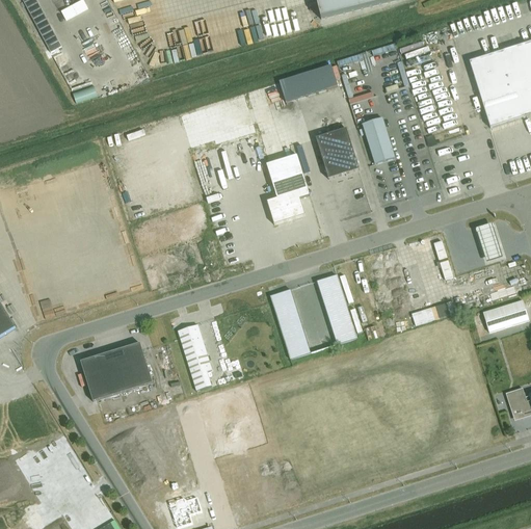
[(22,0),(46,46),(57,40),(36,0),(22,0)]
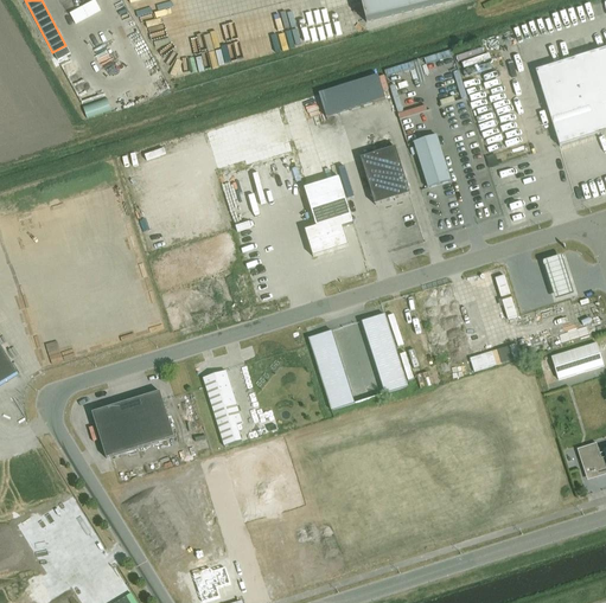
[(361,0),(365,19),(442,0),(361,0)]
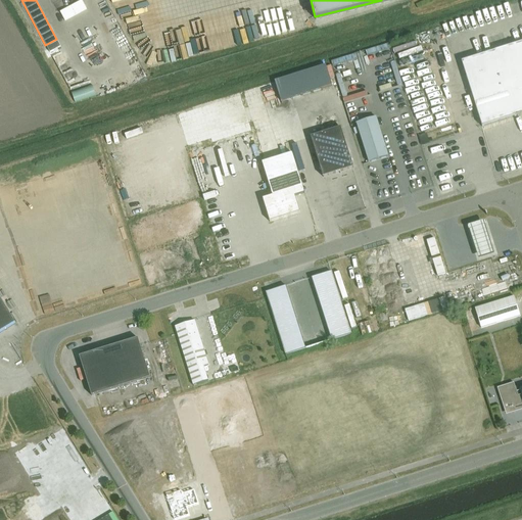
[(495,51),(494,48),(461,59),(481,124),(516,113),(515,110),(521,107),(521,40),(513,45),(504,48),(495,51)]
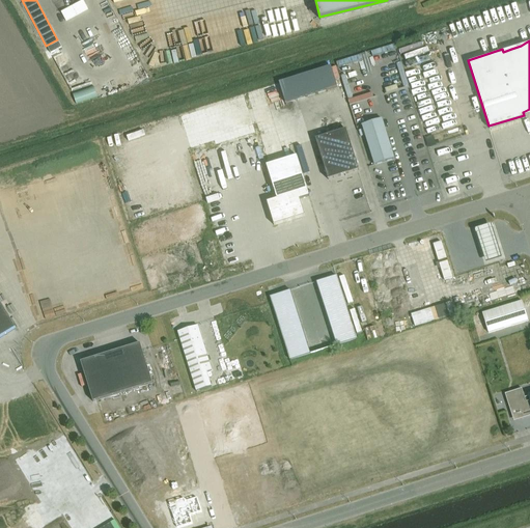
[(330,64),(278,81),(284,101),(336,84),(330,64)]
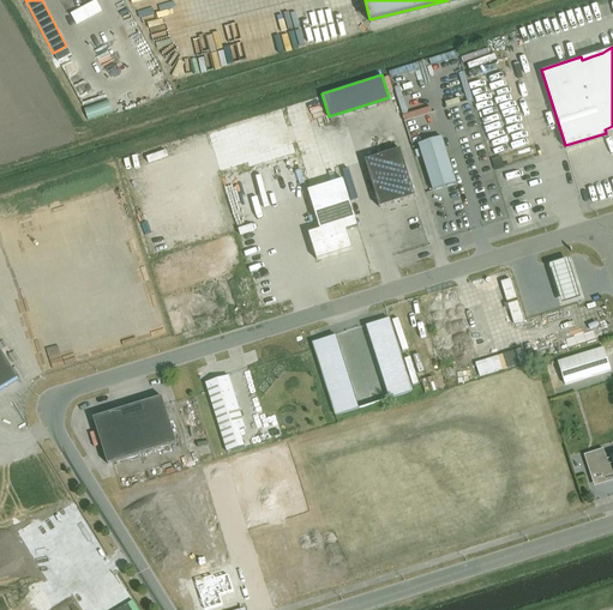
[(404,116),(420,113),(418,107),(407,109),(400,83),(396,84),(404,116)]
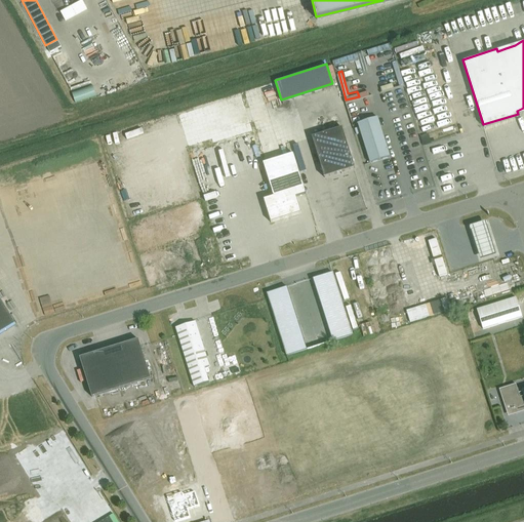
[(376,115),(357,121),(369,161),(389,155),(376,115)]
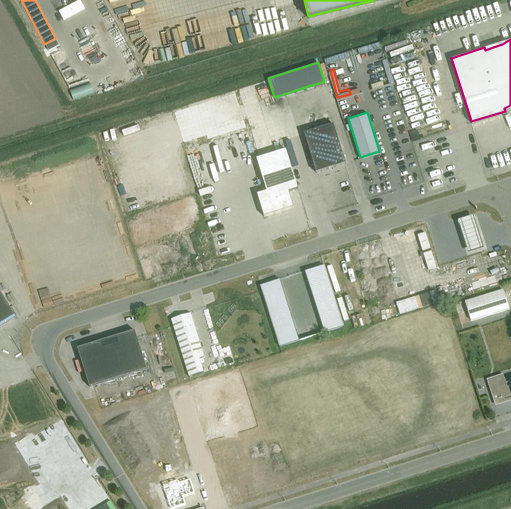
[(333,123),(304,132),(316,170),(345,161),(333,123)]
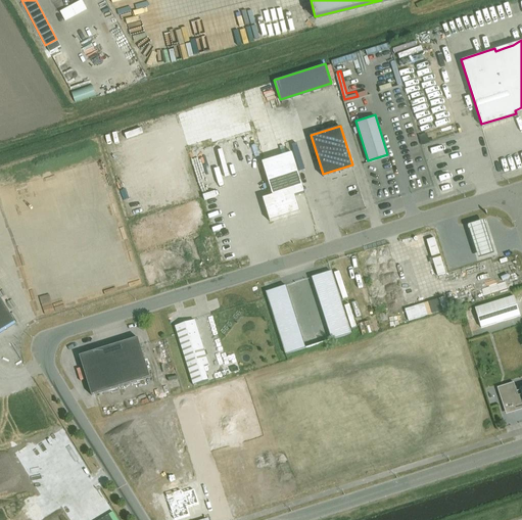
[(272,194),(263,197),(270,219),(298,210),(293,193),(303,190),(291,151),(262,160),(272,194)]
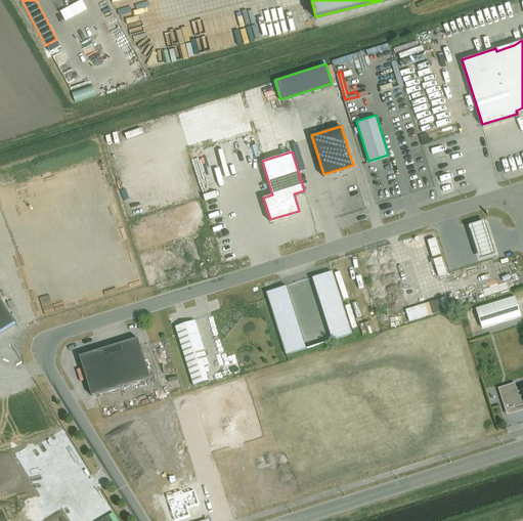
[(110,213),(118,211),(115,200),(106,202),(110,213)]
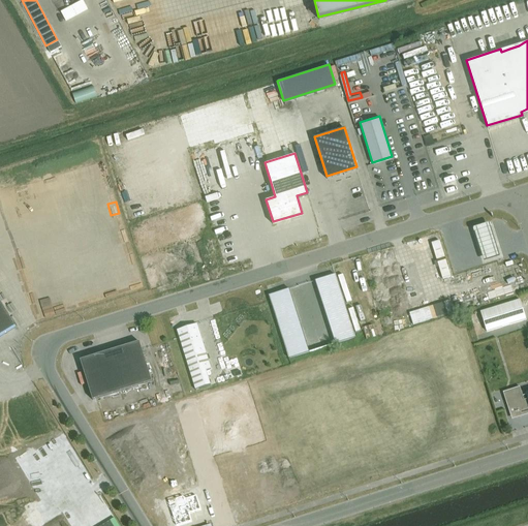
[(473,224),(484,258),(500,253),(490,219),(473,224)]
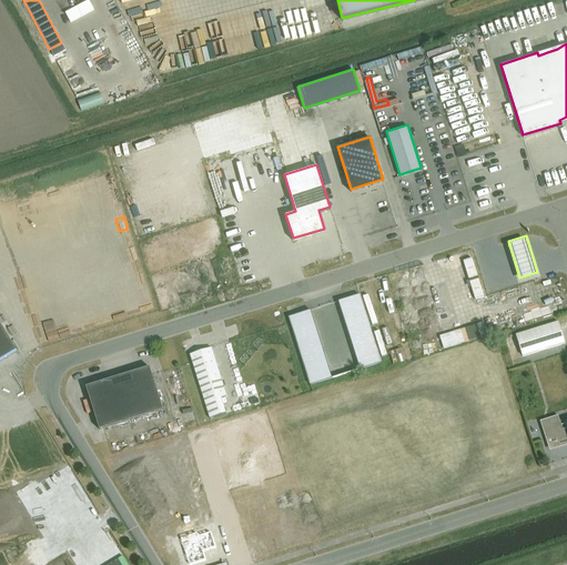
[(474,253),(463,256),(474,296),(485,293),(474,253)]
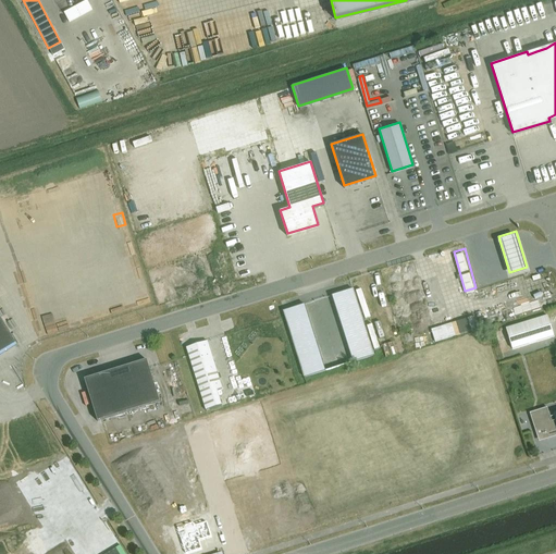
[(351,286),(331,293),(334,303),(355,296),(351,286)]
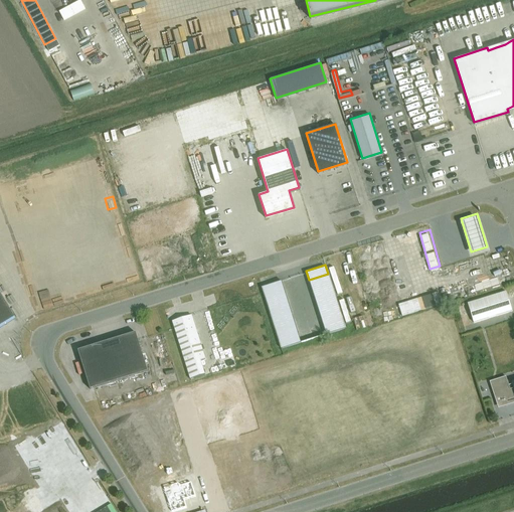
[(337,286),(344,283),(339,265),(332,268),(337,286)]
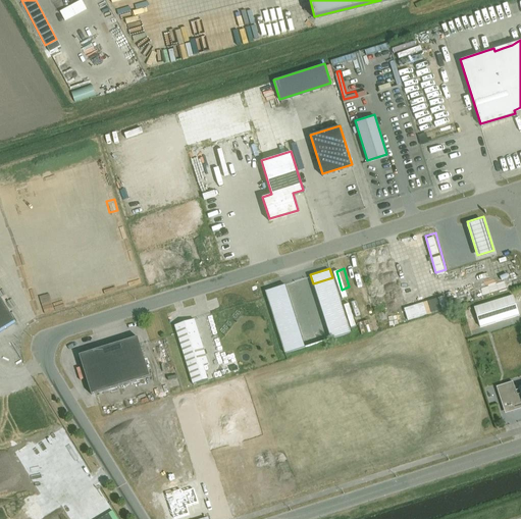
[(332,277),(313,283),(316,293),(335,287),(332,277)]
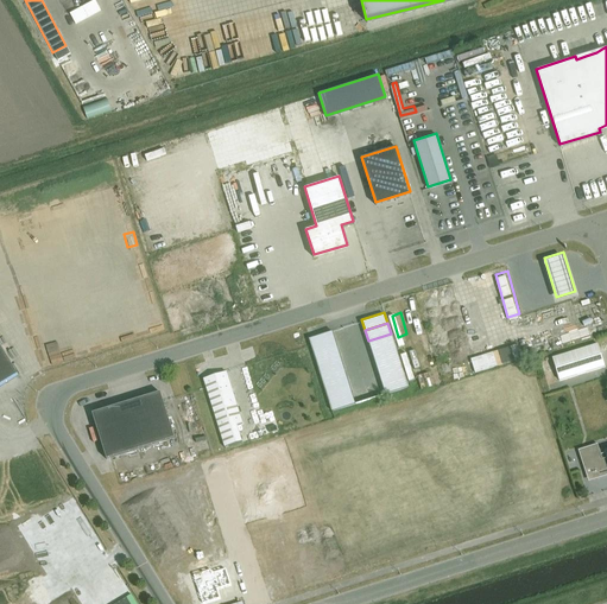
[(332,329),(309,336),(313,347),(335,339),(332,329)]
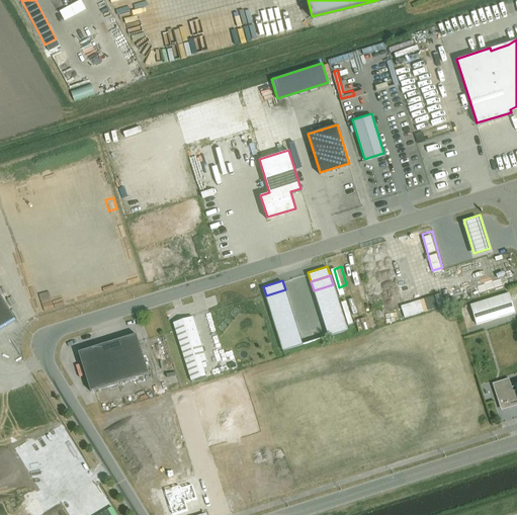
[(333,284),(314,290),(316,299),(336,293),(333,284)]
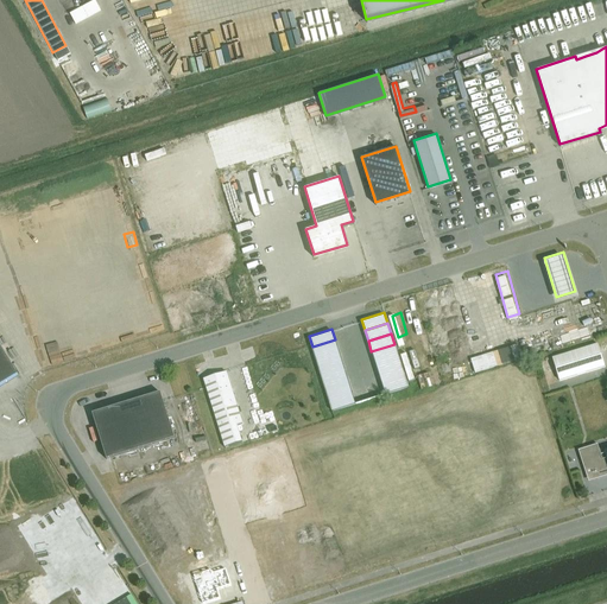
[(335,339),(313,347),(315,357),(339,350),(335,339)]
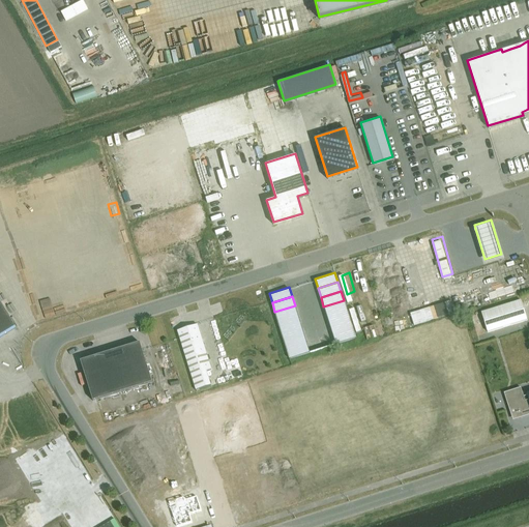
[(520,298),(480,311),(487,330),(526,318),(520,298)]
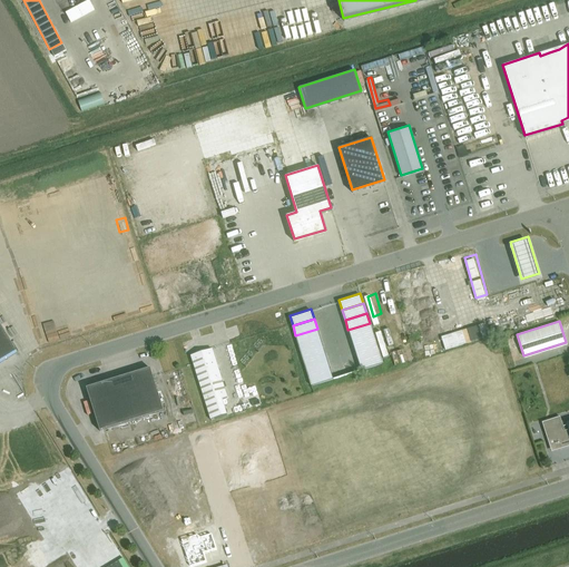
[(0,358),(16,349),(0,323),(0,358)]
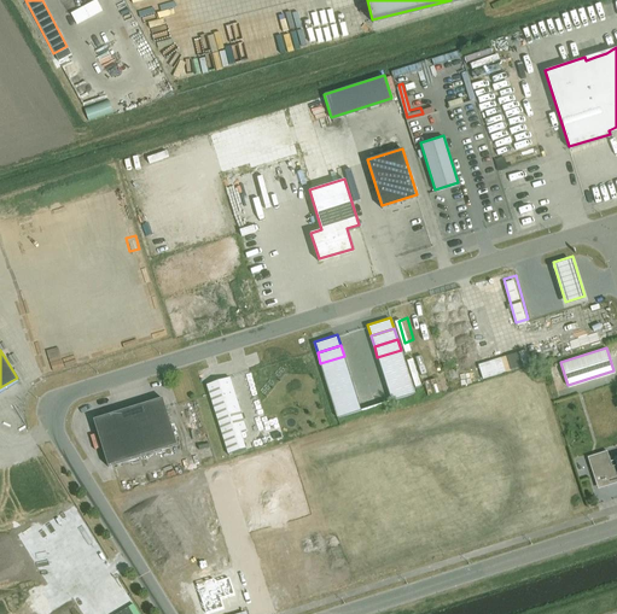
[(401,350),(377,357),(380,368),(405,361),(401,350)]
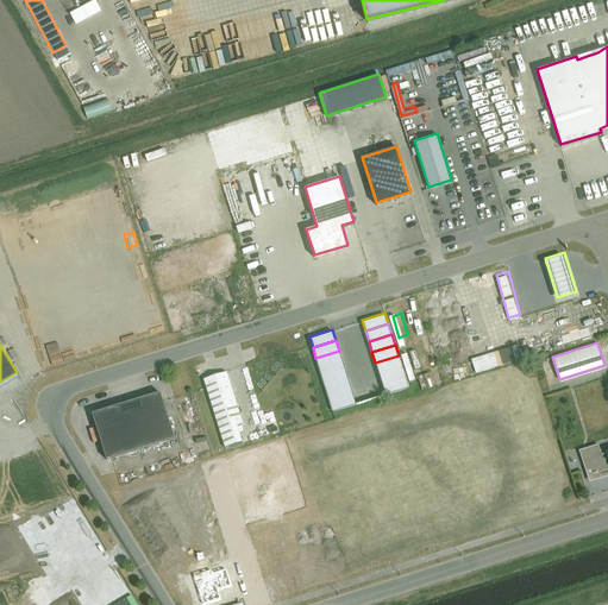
[(339,351),(315,358),(319,369),(343,361),(339,351)]
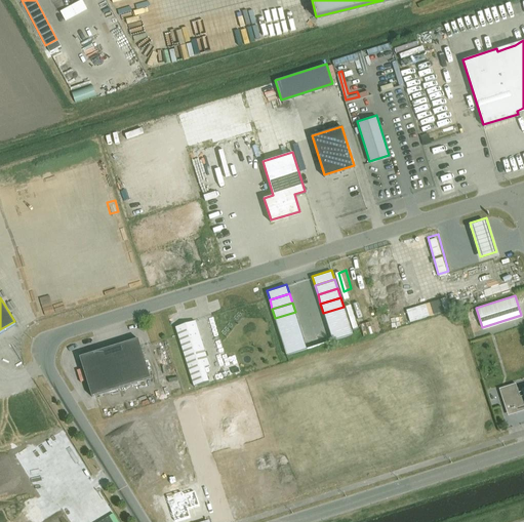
[(344,307),(323,313),(326,321),(346,315),(344,307)]
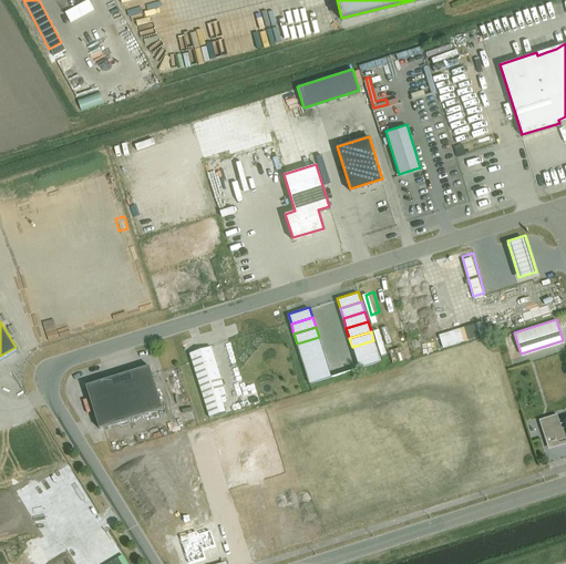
[(319,337),(297,344),(300,354),(321,346),(319,337)]
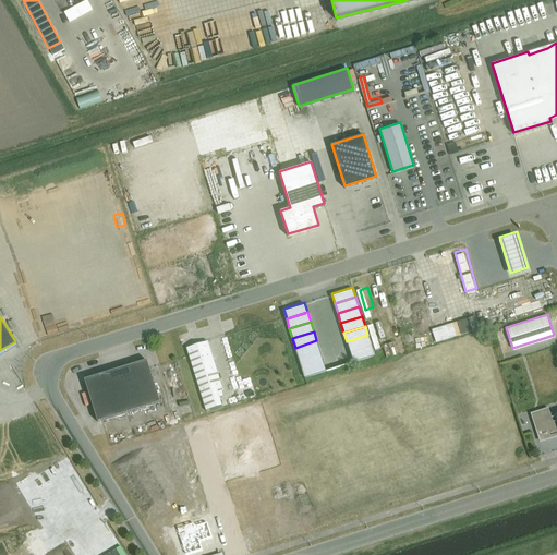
[(367,335),(347,341),(350,351),(371,345),(367,335)]
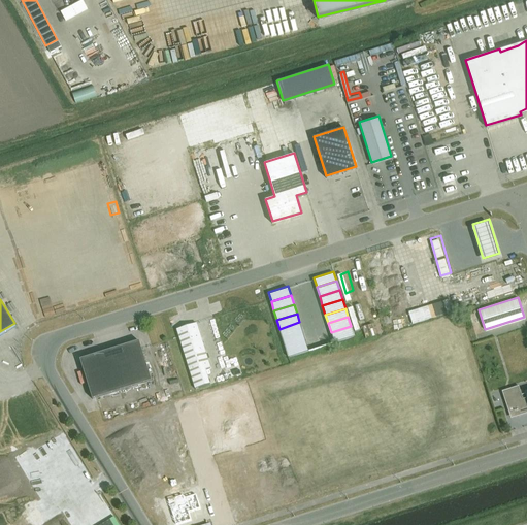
[(196,321),(176,327),(194,386),(208,382),(204,367),(209,365),(196,321)]
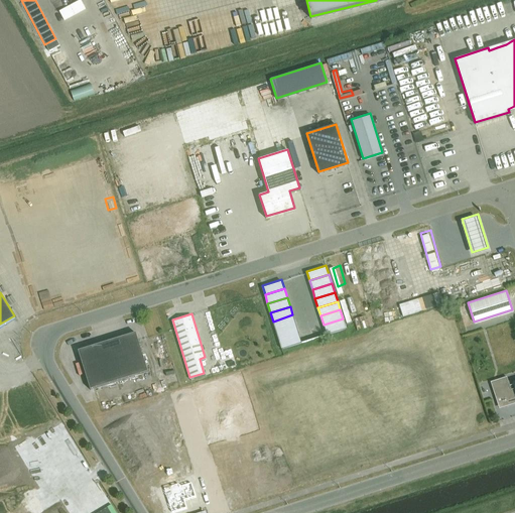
[(292,314),(273,322),(276,330),(295,324),(292,314)]
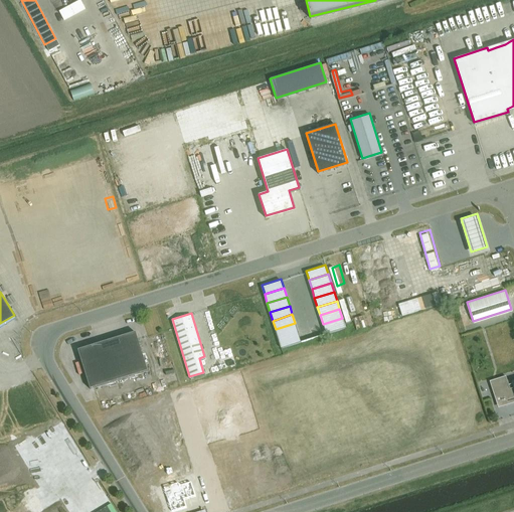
[(342,318),(323,324),(325,333),(345,327),(342,318)]
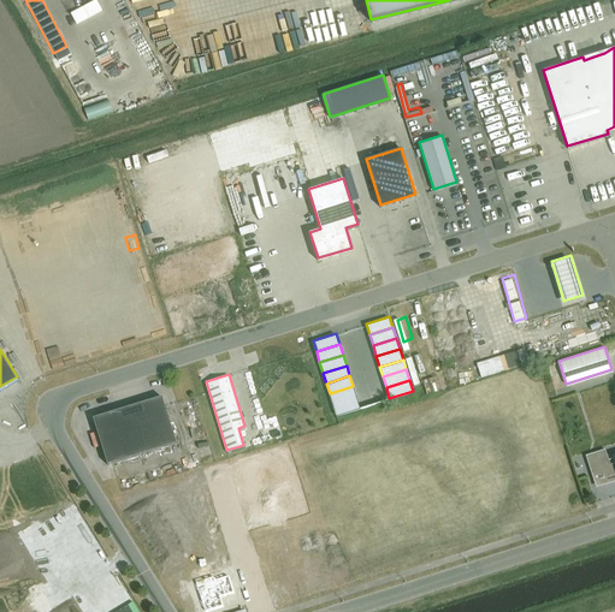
[(353,386),(330,393),(332,404),(356,397),(353,386)]
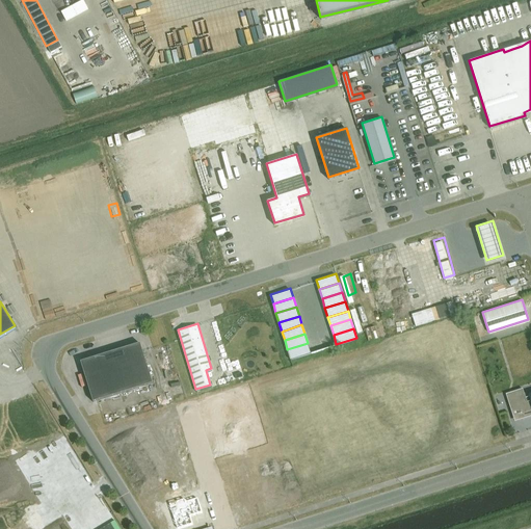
[(143,355),(139,342),(80,360),(93,400),(152,381),(143,355)]
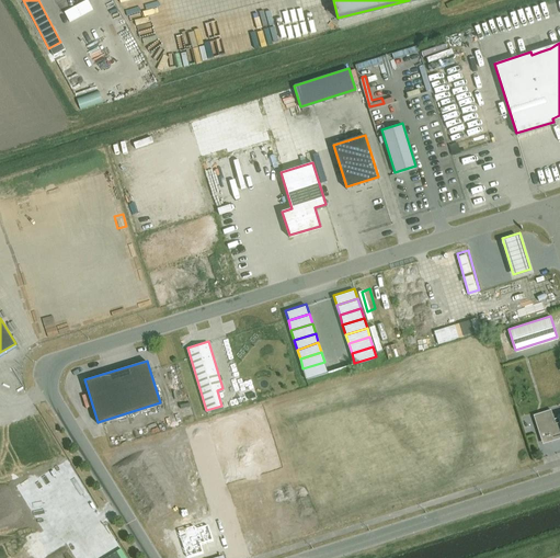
[(328,371),(324,362),(303,368),(306,378),(328,371)]
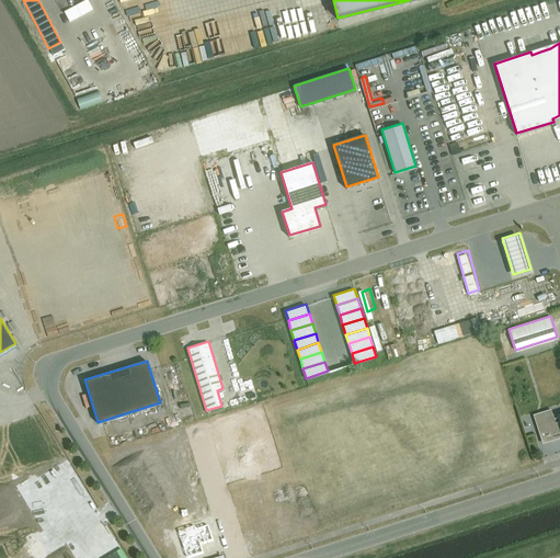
[(559,414),(553,418),(550,408),(533,413),(538,430),(559,422),(559,414)]
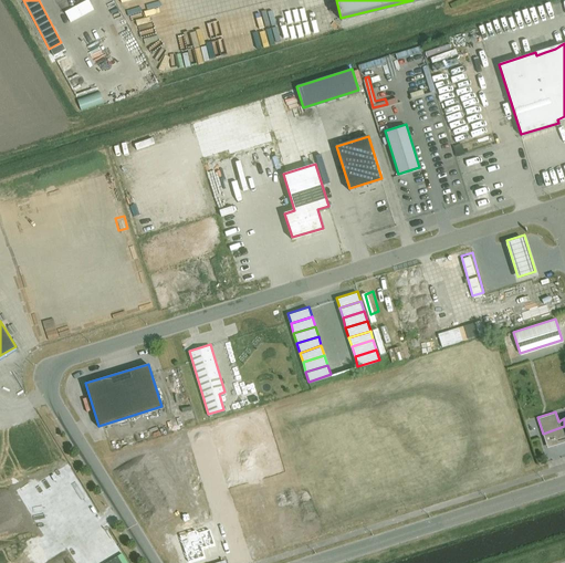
[(197,528),(180,533),(188,561),(206,555),(202,546),(216,543),(210,527),(198,531),(197,528)]
